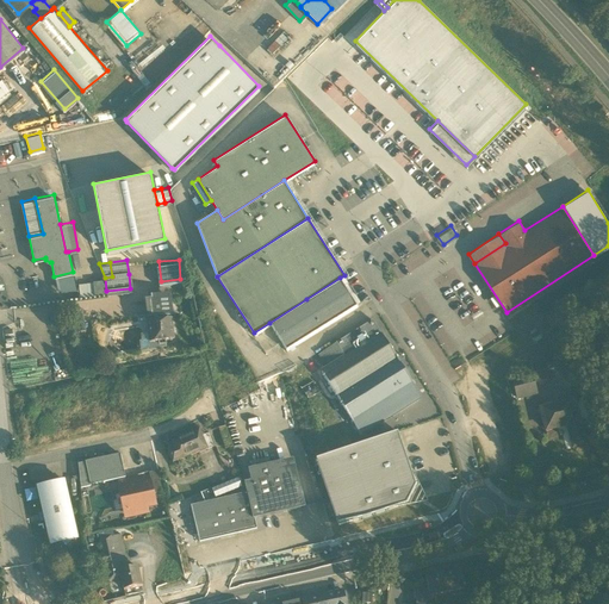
[(73,272),(54,276),(57,291),(76,290),(73,272)]
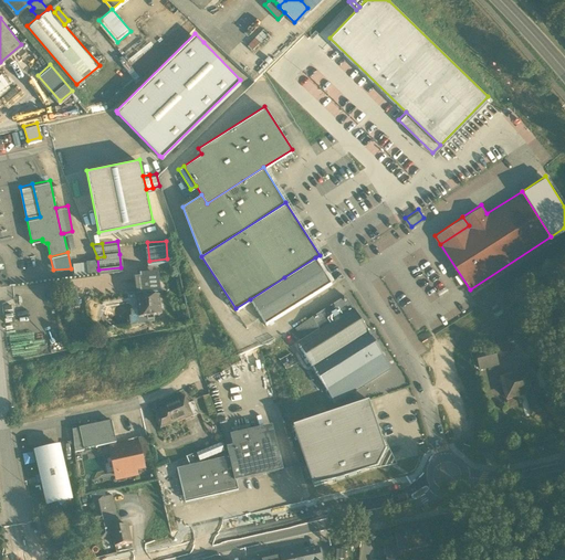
[(97,257),(87,259),(89,272),(98,270),(97,257)]
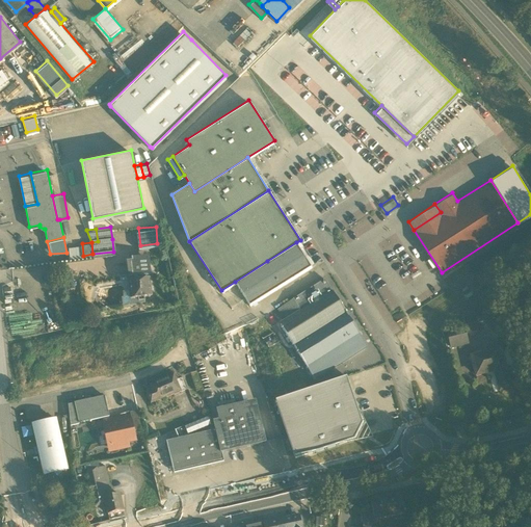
[(235,282),(249,304),(311,264),(296,242),(267,261),(235,282)]
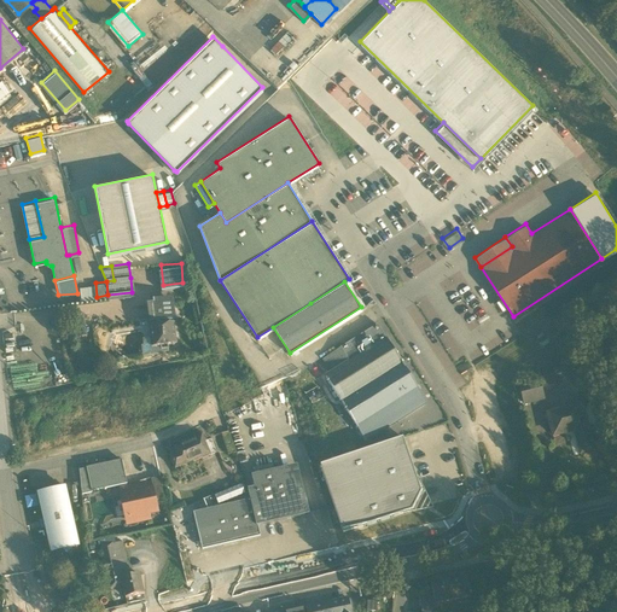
[(79,285),(81,298),(97,297),(95,283),(79,285)]
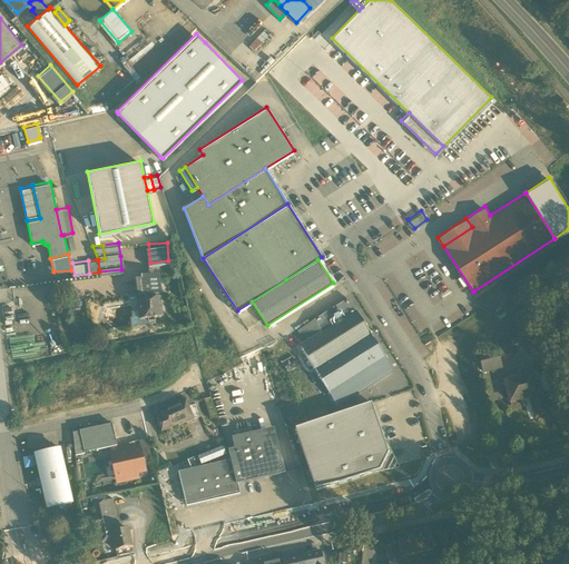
[(147,315),(147,318),(154,317),(154,314),(162,313),(159,294),(156,273),(134,276),(139,313),(139,316),(147,315)]
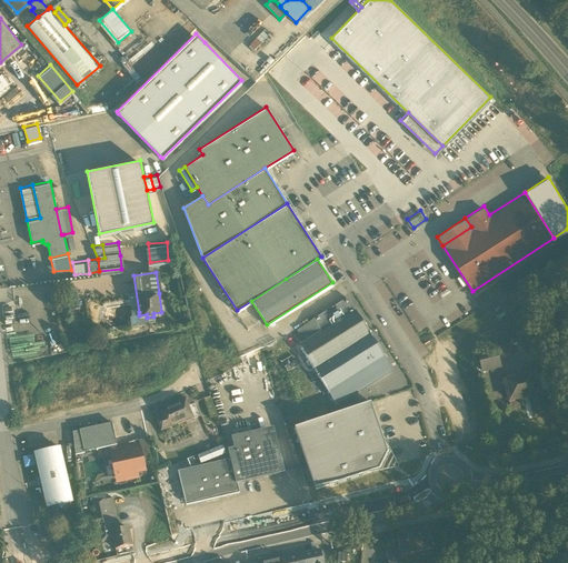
[(60,285),(63,307),(79,304),(77,283),(60,285)]
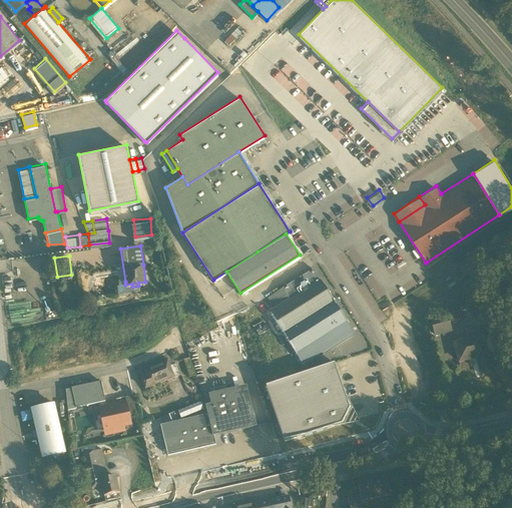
[(267,295),(275,307),(320,279),(313,266),(267,295)]
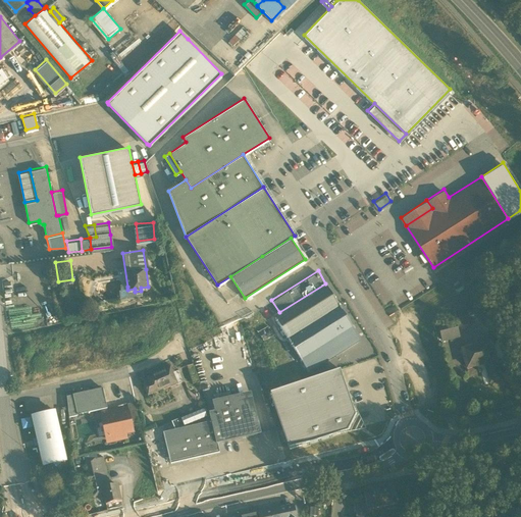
[(356,331),(325,283),(279,312),(274,315),(308,368),(356,338),(353,332),(356,331)]
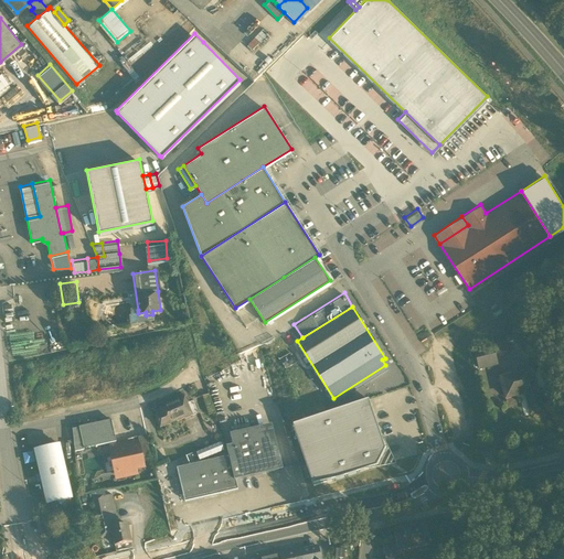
[(153,318),(152,314),(146,315),(146,312),(138,313),(138,310),(128,311),(130,323),(147,321),(147,319),(153,318)]
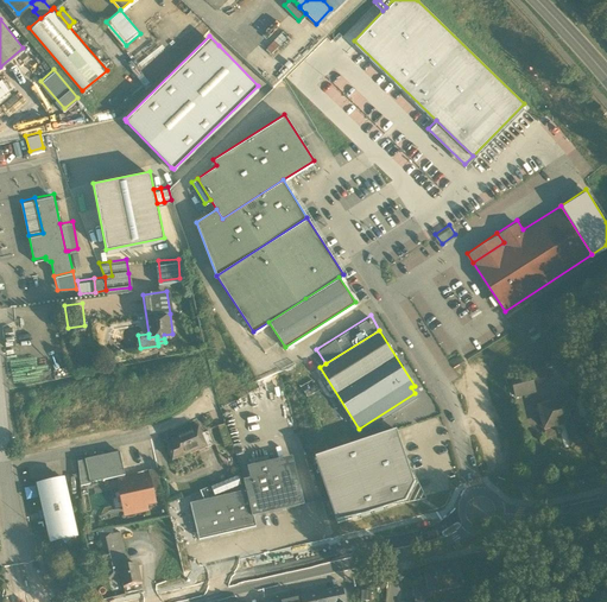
[(529,368),(531,378),(547,373),(544,363),(528,368),(529,368)]
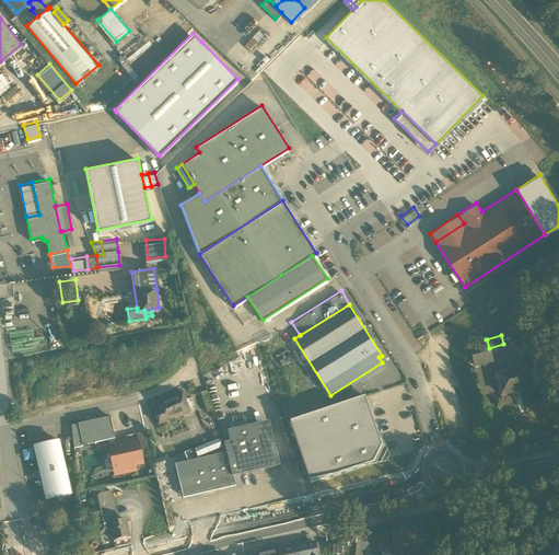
[(469,345),(475,362),(491,358),(489,348),(487,339),(469,345)]
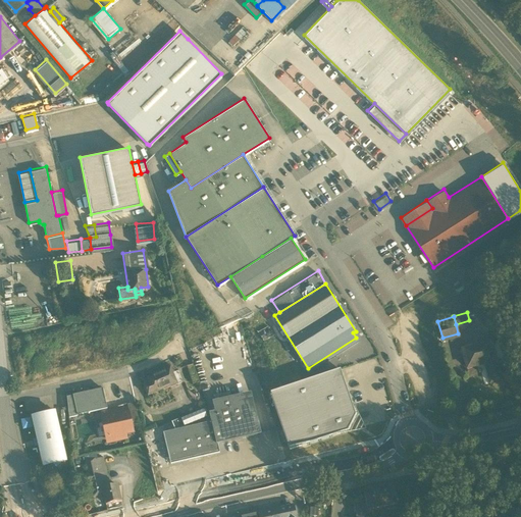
[(498,337),(490,339),(495,356),(503,354),(498,337)]
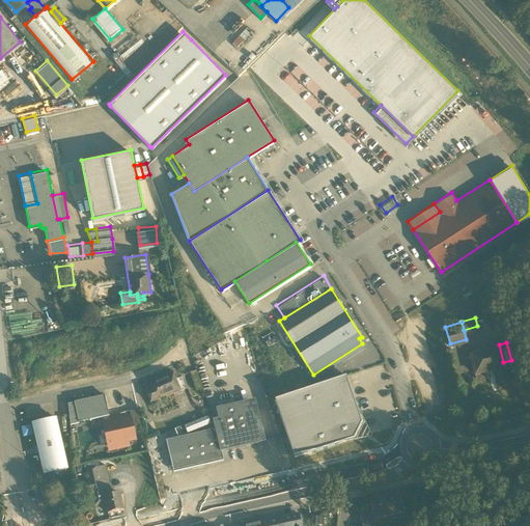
[(493,366),(498,385),(508,382),(503,362),(499,344),(499,343),(497,343),(493,344),(469,352),(472,364),(491,359),(493,366)]
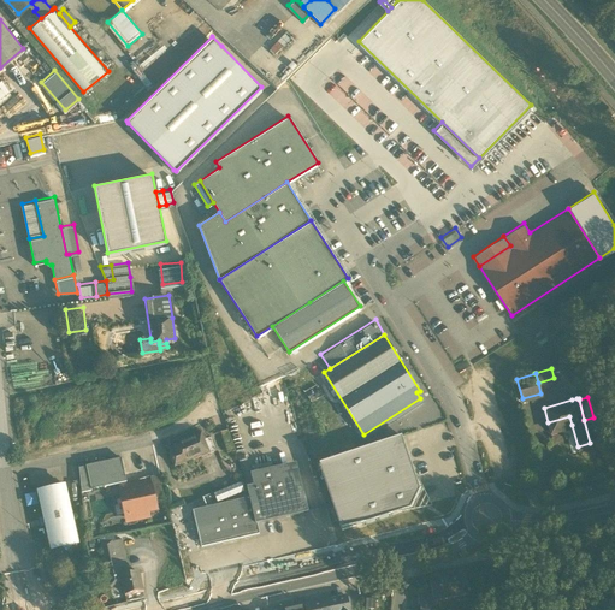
[(550,431),(572,425),(569,416),(548,422),(550,431)]
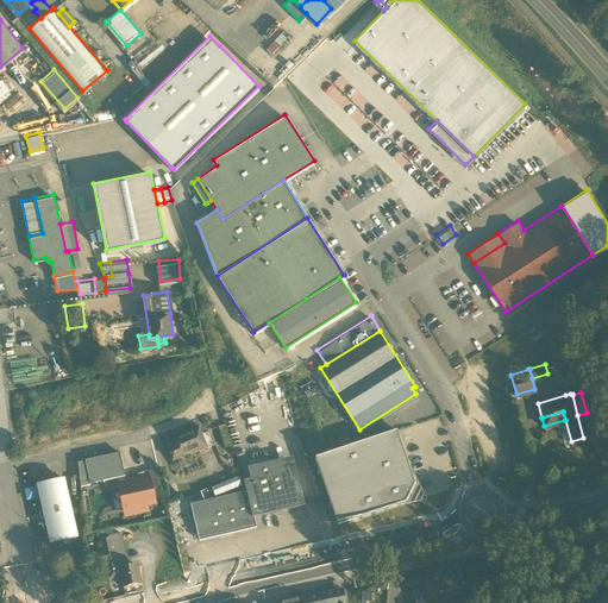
[(218,422),(224,443),(231,440),(224,420),(218,422)]
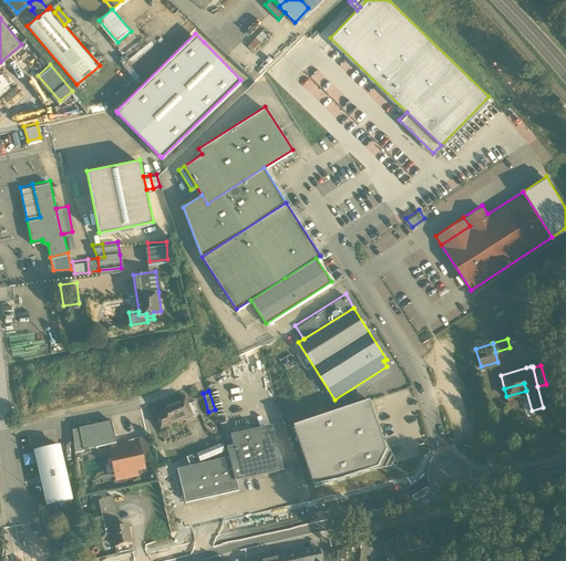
[(155,414),(161,426),(184,415),(183,412),(189,408),(186,400),(184,395),(158,406),(161,412),(155,414)]
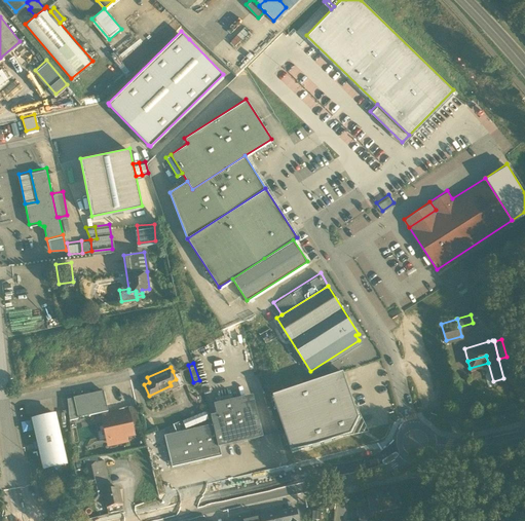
[(176,379),(178,382),(184,380),(179,368),(173,371),(176,379)]
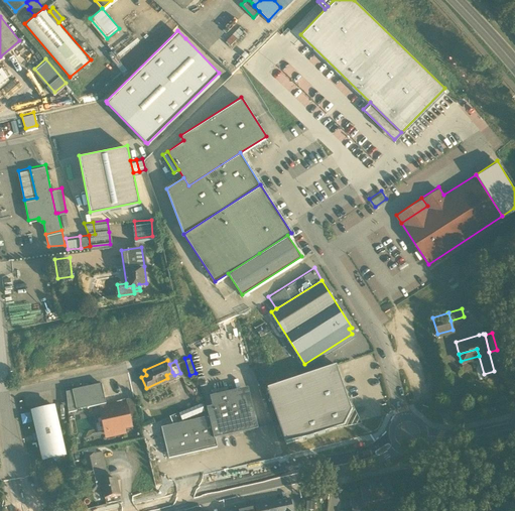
[(336,362),(266,385),(285,440),(308,434),(343,423),(351,407),(336,362)]
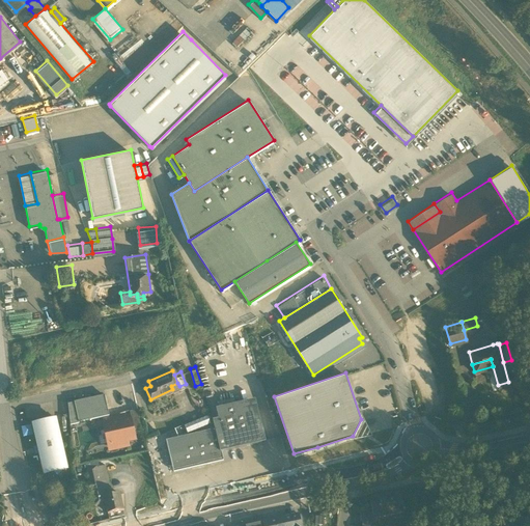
[(74,398),(78,418),(108,412),(104,391),(74,398)]
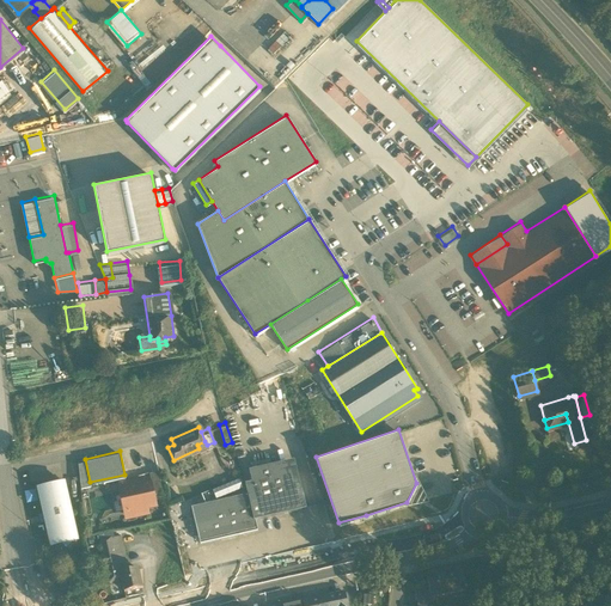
[(294,457),(269,463),(272,473),(297,467),(294,457)]
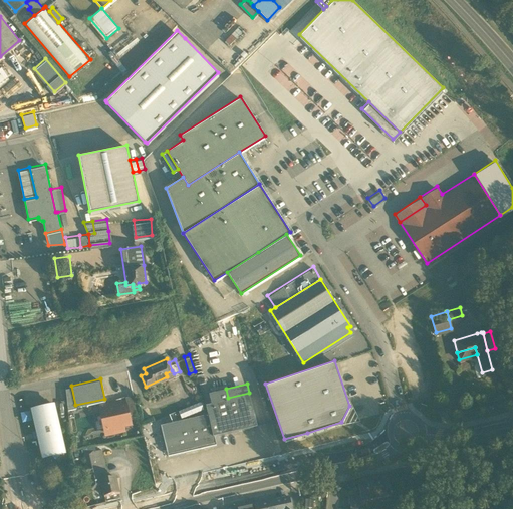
[(67,407),(75,405),(71,386),(65,387),(67,407)]
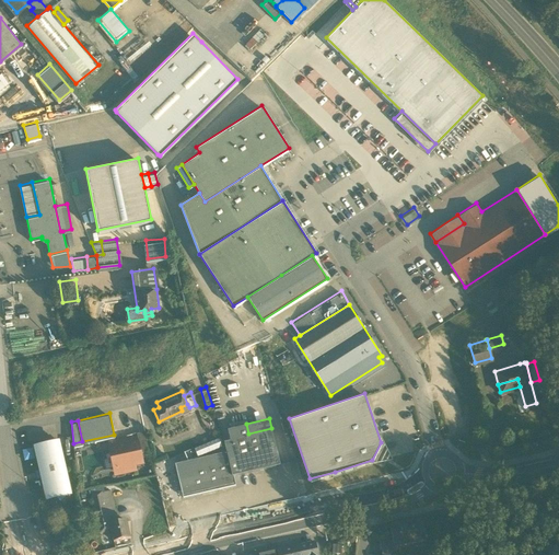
[(279,461),(271,428),(248,434),(246,424),(228,428),(230,437),(224,439),(226,449),(175,461),(183,494),(235,482),(233,472),(279,461)]
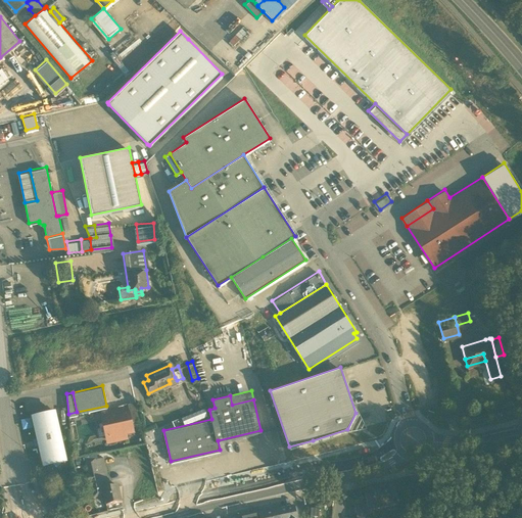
[(127,401),(131,419),(139,417),(135,398),(127,401)]
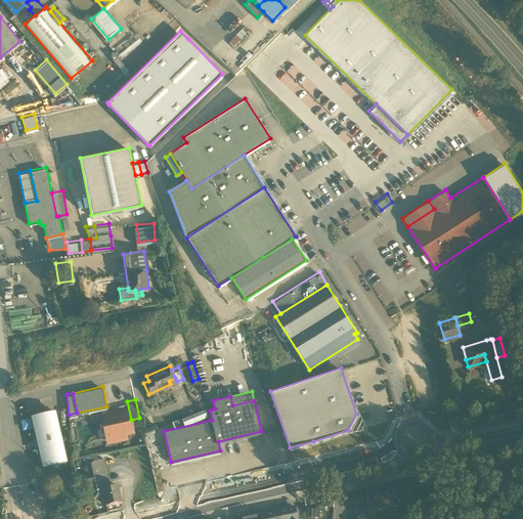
[(120,405),(107,408),(109,415),(122,412),(120,405)]
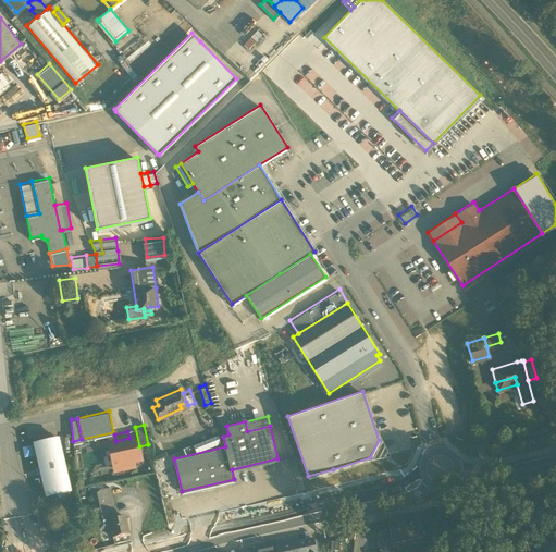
[(41,470),(47,494),(69,489),(57,434),(34,439),(39,463),(41,470)]
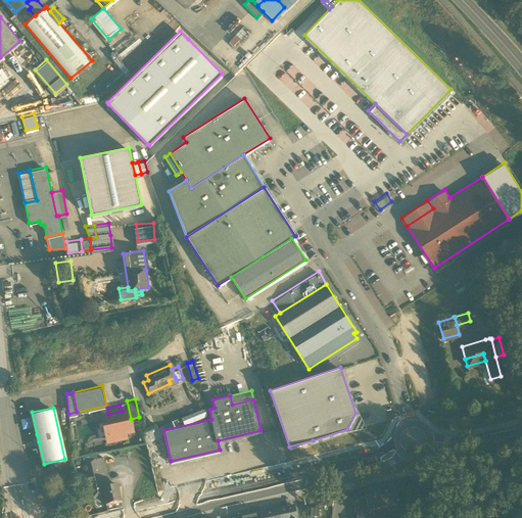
[(114,432),(115,436),(125,434),(124,430),(130,428),(126,410),(122,411),(108,414),(107,408),(102,409),(107,433),(114,432)]
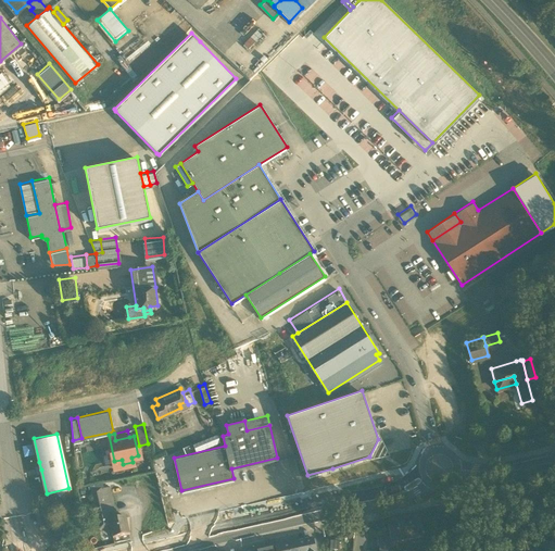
[(90,487),(93,502),(95,510),(98,526),(110,523),(109,516),(116,514),(110,483),(90,487)]
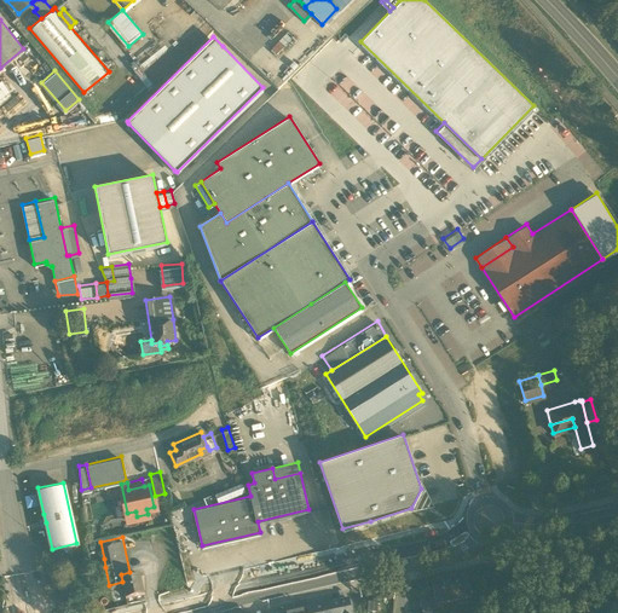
[(122,582),(125,594),(143,589),(139,571),(130,572),(121,574),(122,582)]
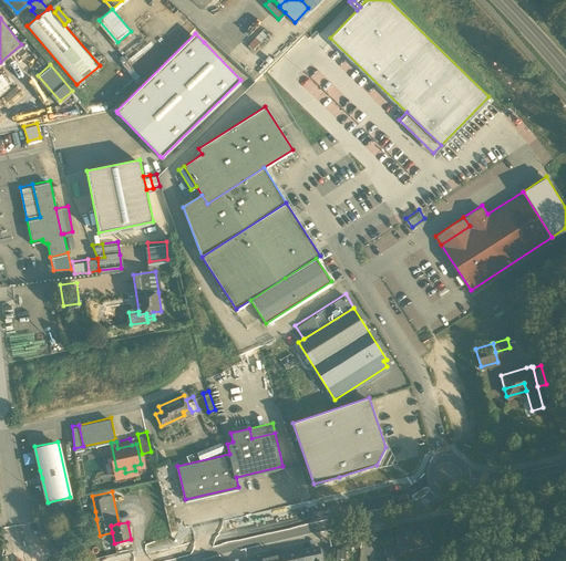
[(393,529),(395,539),(397,549),(400,548),(430,542),(426,522),(393,529)]
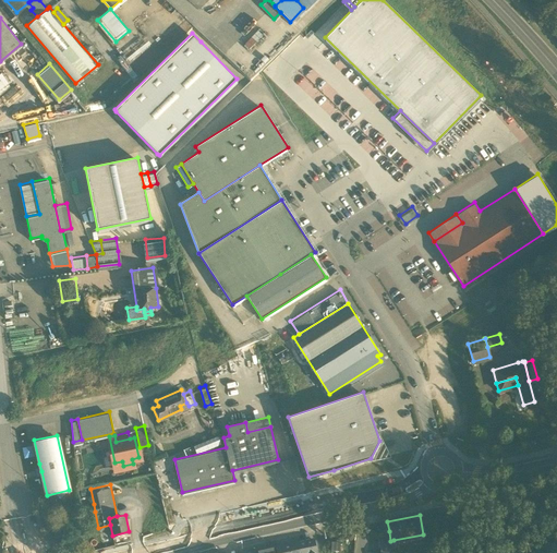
[(394,552),(394,540),(390,541),(389,531),(379,535),(379,552),(394,552)]
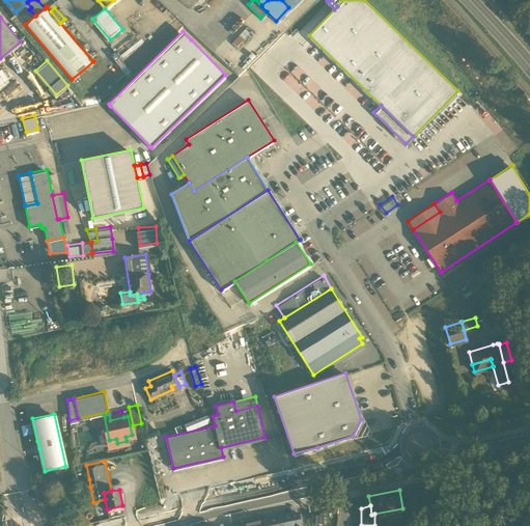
[(298,510),(282,515),(284,525),(301,525),(301,524),(298,510)]
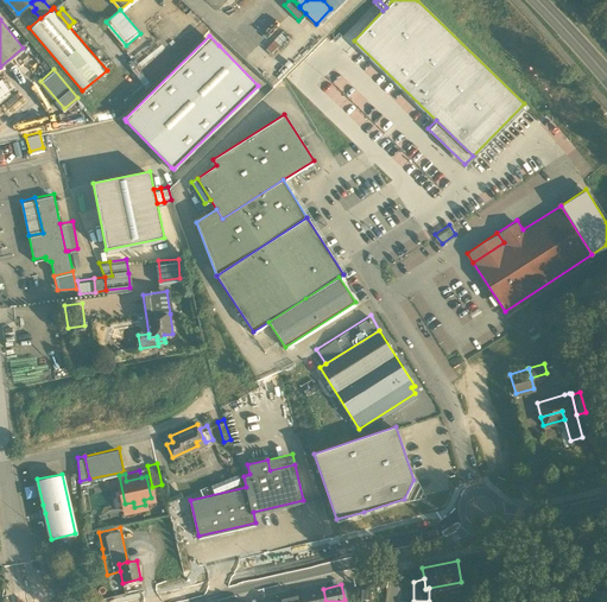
[(326,601),(323,589),(301,594),(302,601),(326,601)]
